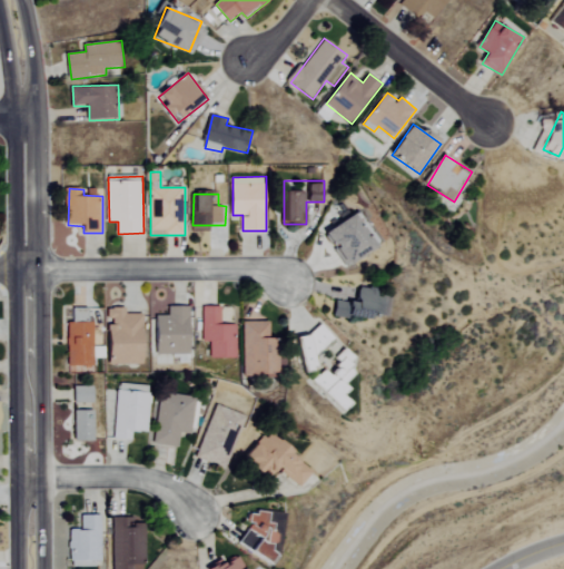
[(327,231),(347,265),(382,246),(362,212),(327,231)]
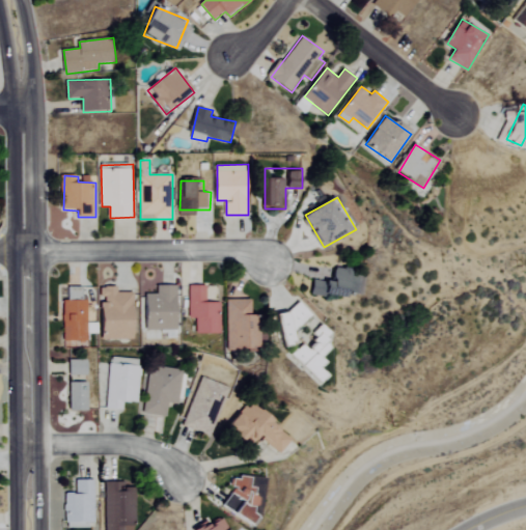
[(316,273),(313,294),(348,299),(349,293),(363,296),(366,273),(334,268),(333,276),(316,273)]
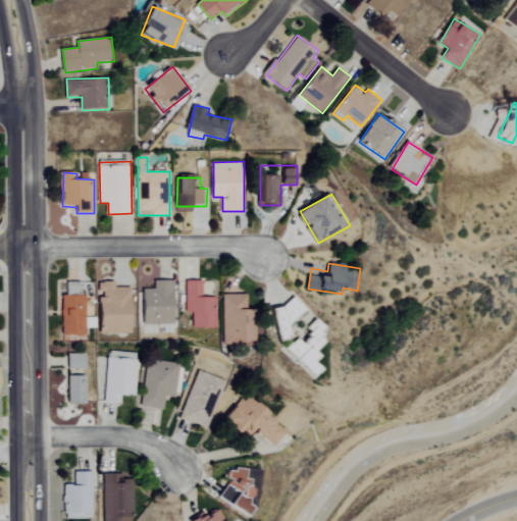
[(145,324),(176,324),(175,280),(157,280),(157,289),(145,289),(145,324)]
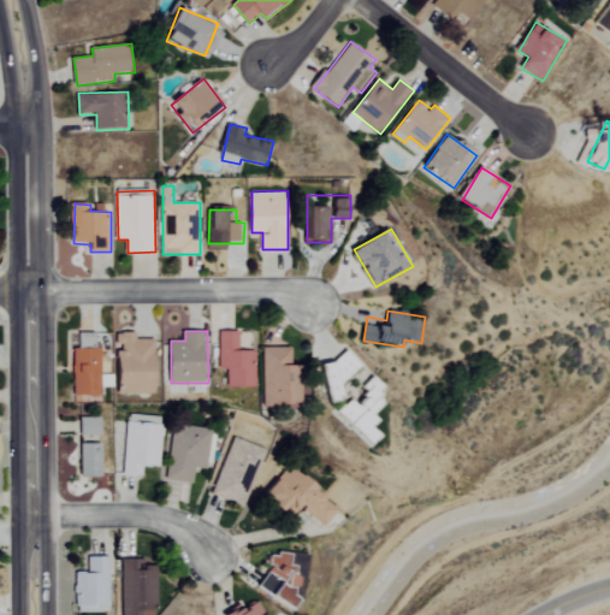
[(242,331),(223,331),(221,370),(230,370),(230,386),(258,388),(258,350),(242,349),(242,331)]
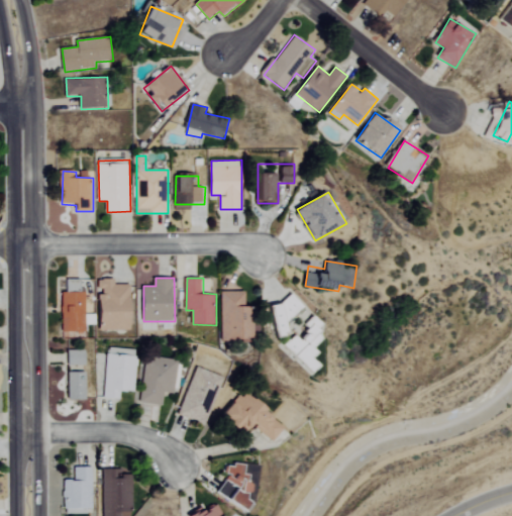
[(131,330),(132,284),(116,284),(116,279),(100,279),(100,288),(101,288),(100,329),(131,330)]
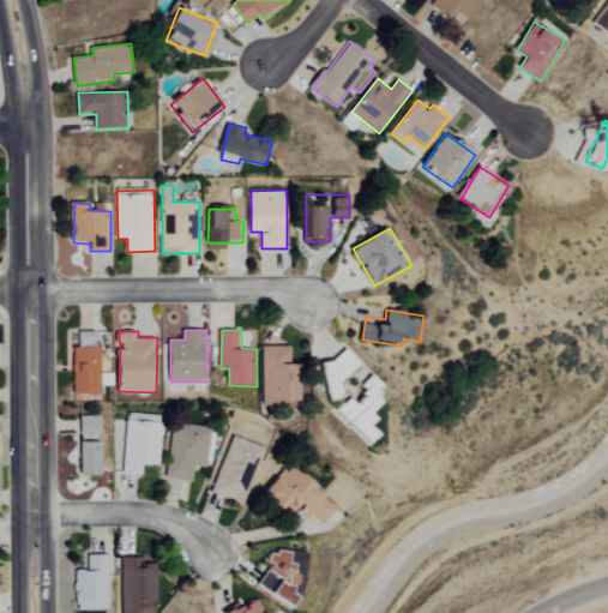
[(103,395),(104,385),(115,385),(115,373),(103,373),(104,346),(97,346),(97,332),(82,332),(80,347),(76,347),(74,394),(103,395)]
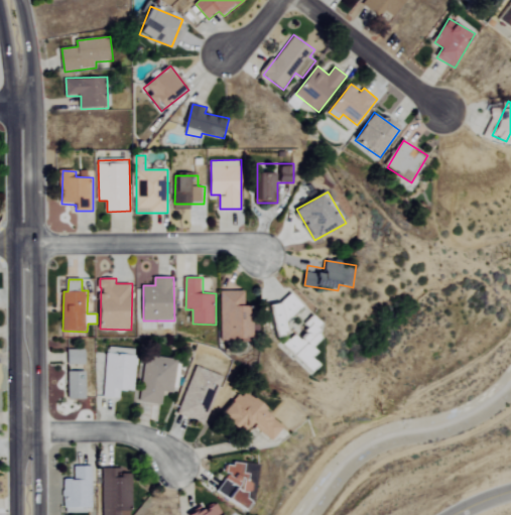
[(223,339),(259,339),(259,308),(246,308),(246,291),(223,291),(223,339)]
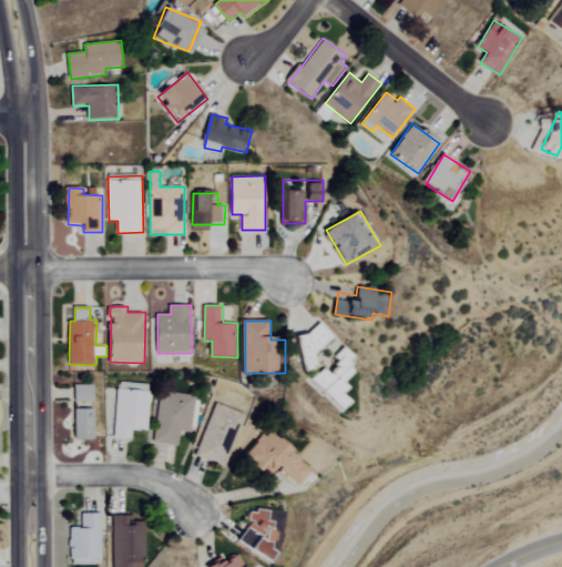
[(299,334),(305,371),(317,368),(315,350),(333,346),(330,328),(299,334)]
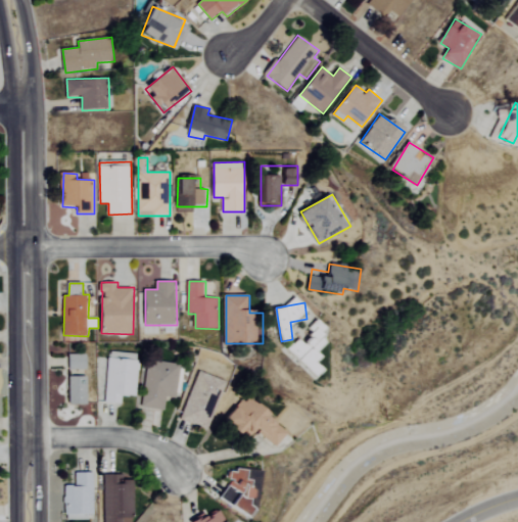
[(317,377),(324,371),(317,363),(322,358),(318,352),(328,343),(321,335),(328,330),(323,325),(303,342),(301,339),(291,348),(317,377)]
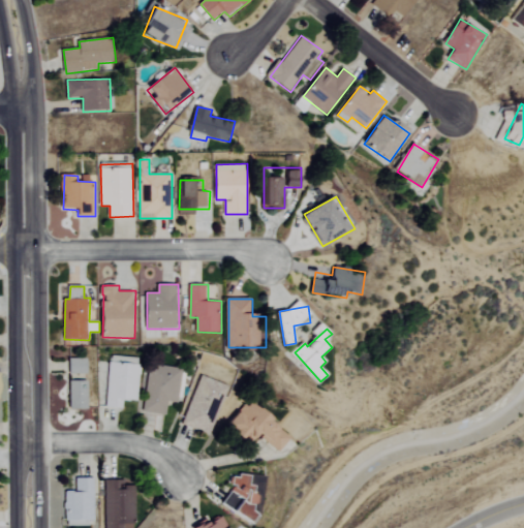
[(109,407),(124,408),(125,400),(140,401),(143,358),(112,355),(109,407)]
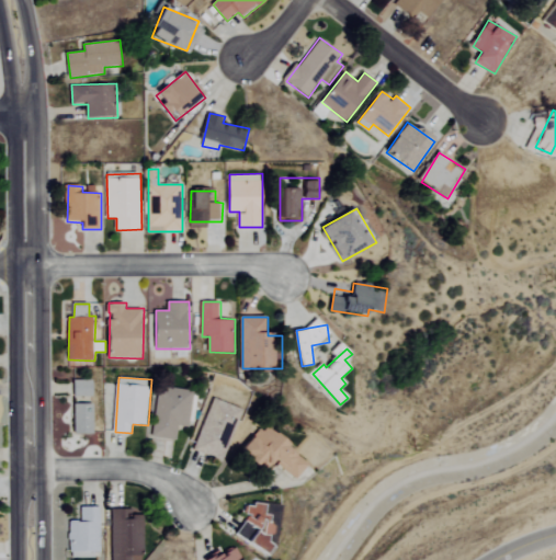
[(76,396),(95,397),(95,380),(76,379),(76,396)]
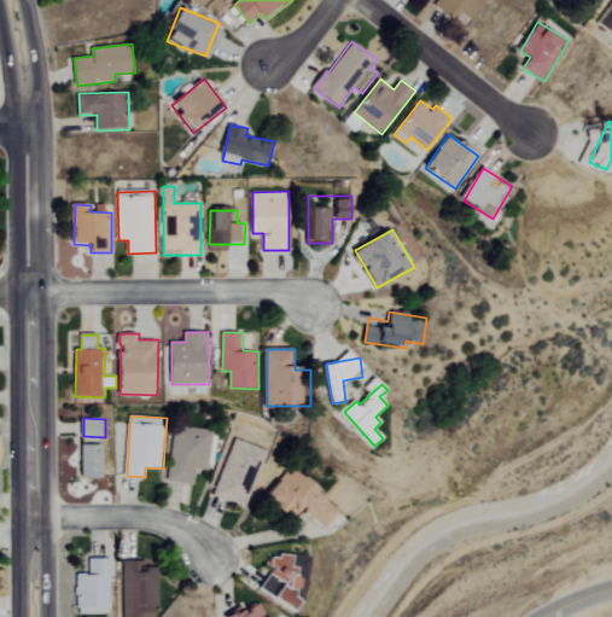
[(197,484),(198,469),(215,471),(219,429),(176,425),(170,482),(197,484)]
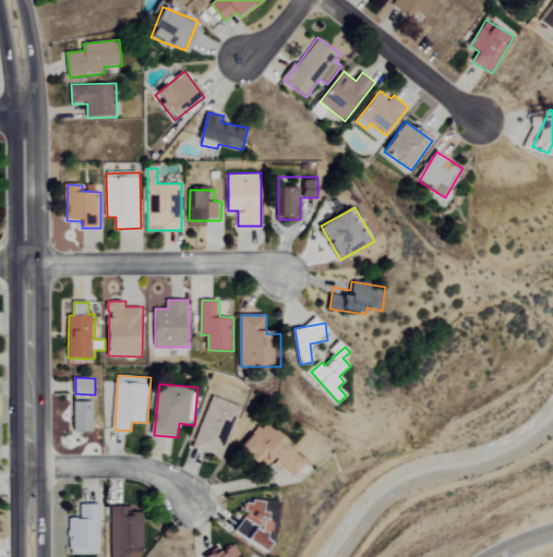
[(194,448),(225,459),(243,406),(213,396),(194,448)]
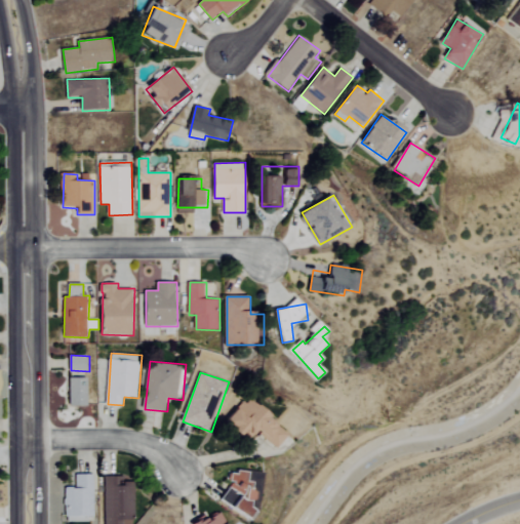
[(88,378),(71,378),(71,406),(89,406),(88,378)]
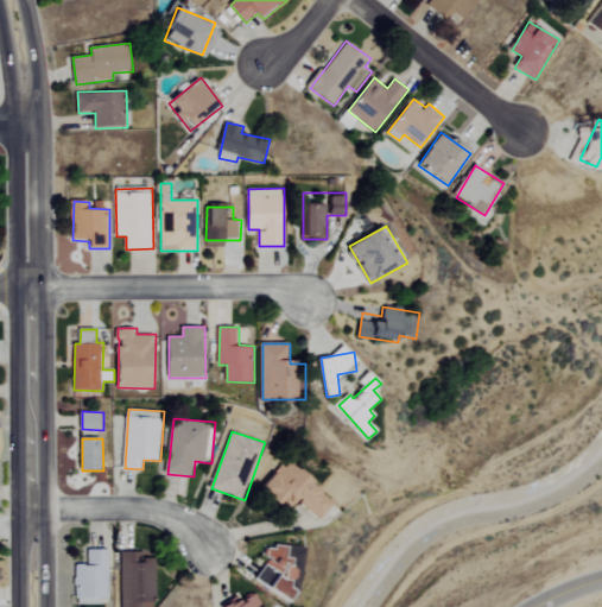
[(263,489),(287,512),(299,500),(321,519),(336,503),(289,460),(263,489)]
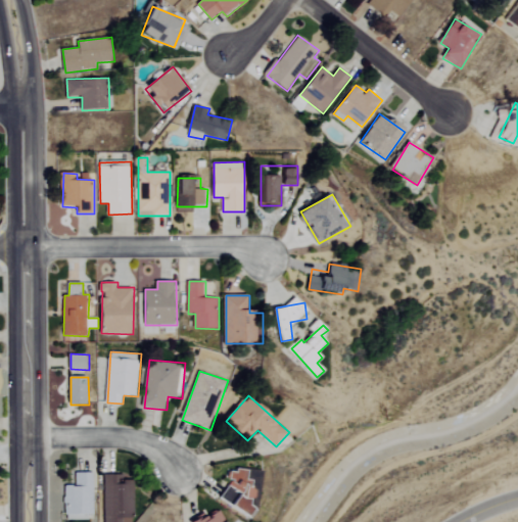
[(95,473),(77,472),(77,486),(66,485),(65,517),(94,517),(95,473)]
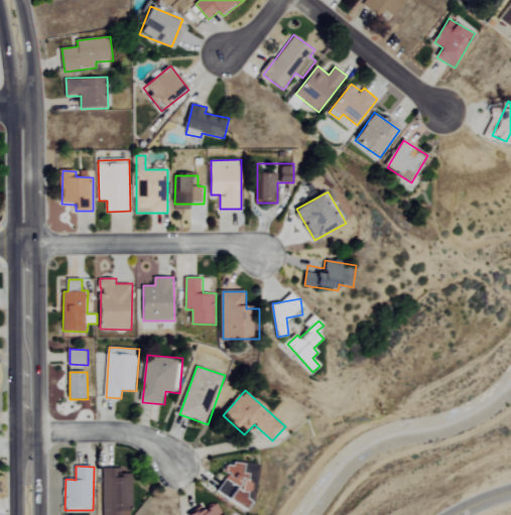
[(104,514),(133,514),(134,474),(122,474),(122,468),(104,468),(104,514)]
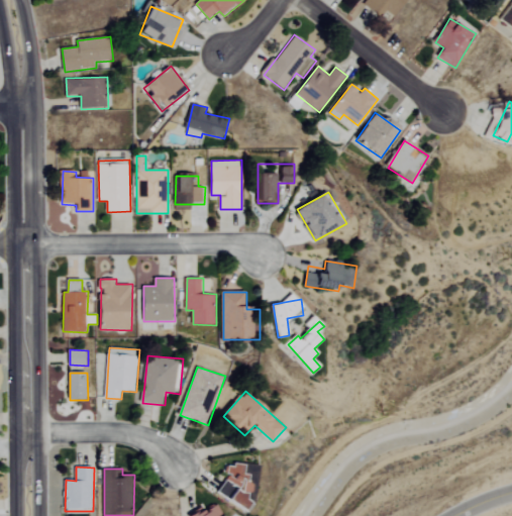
[(224,515),(220,504),(205,509),(204,508),(189,513),(189,515),(224,515)]
